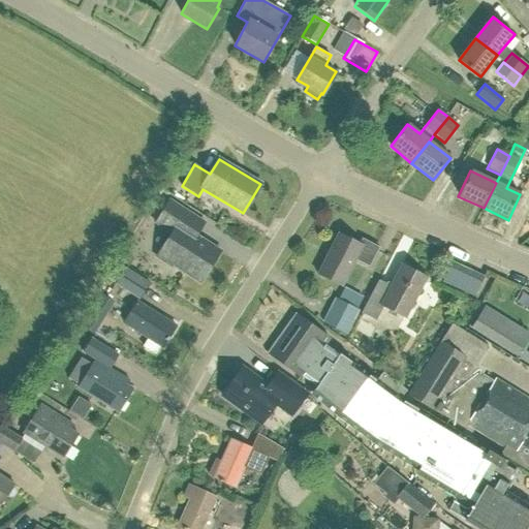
[(176,268),(204,285),(223,253),(198,238),(206,224),(170,203),(157,225),(174,236),(158,259),(175,270),(176,268)]
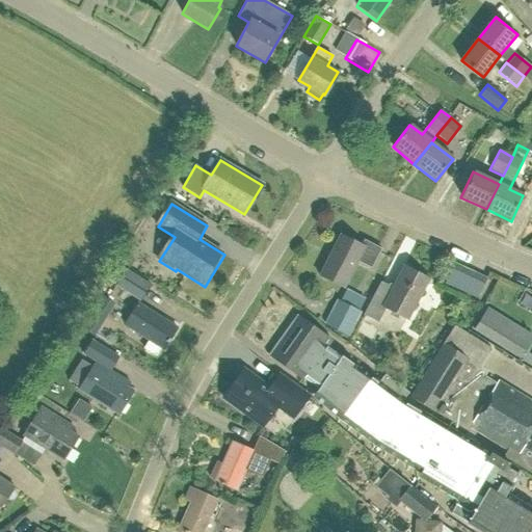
[(341,235),(319,275),(344,288),(357,262),(371,269),(381,248),(364,240),(361,245),(341,235)]
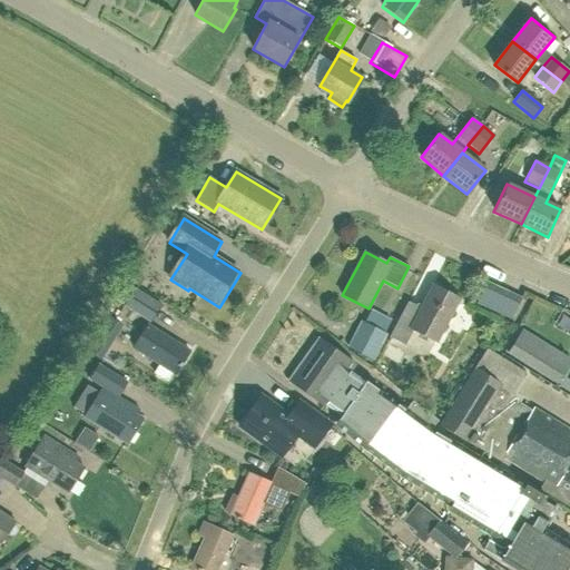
[(488,282),(477,304),(511,321),(522,298),(488,282)]
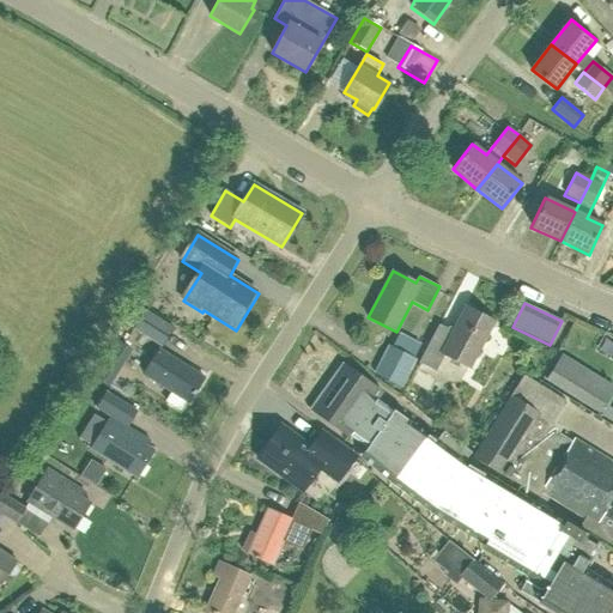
[(467,307),(442,352),(468,368),(495,322),(467,307)]
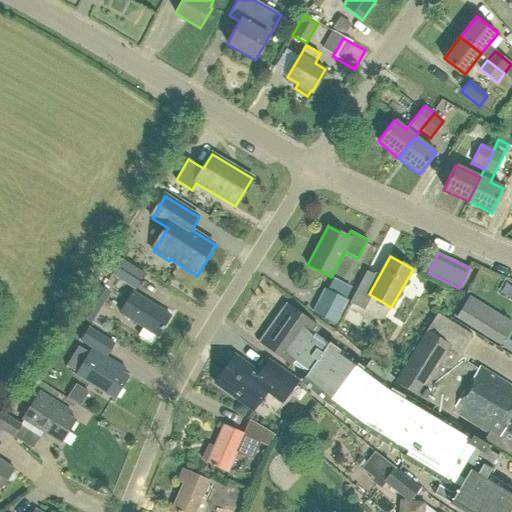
[(146,274),(121,258),(111,274),(135,290),(146,274)]
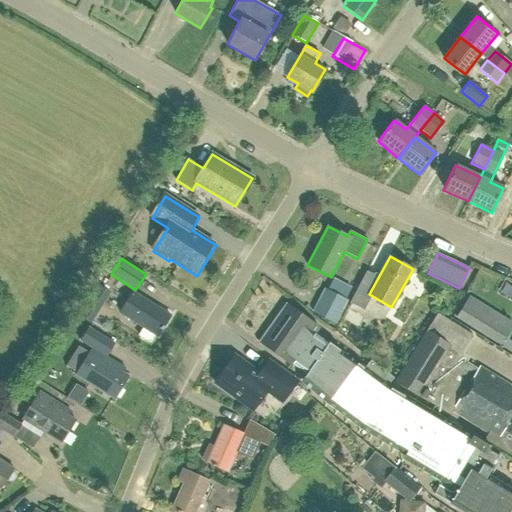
[(324,288),(311,313),(334,325),(347,300),(324,288)]
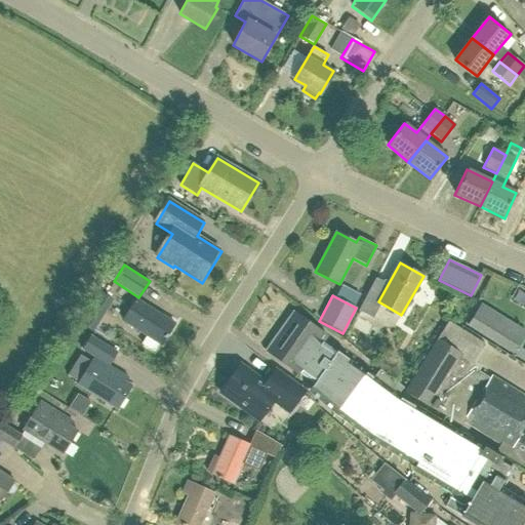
[(123,320),(150,336),(146,344),(156,350),(160,344),(162,345),(175,323),(136,298),(123,320)]
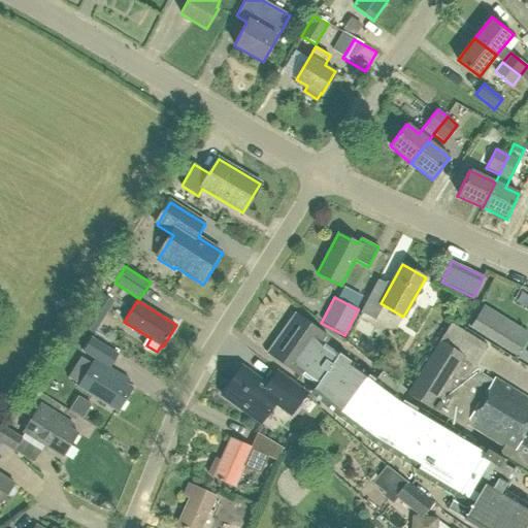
[(516,356),(527,336),(527,332),(484,305),(469,328),(516,356)]
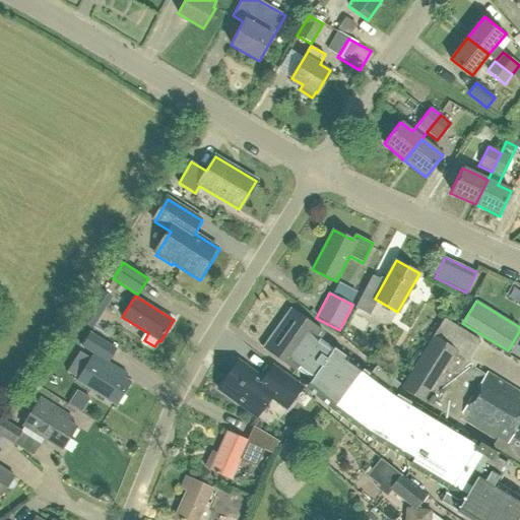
[(404,398),(394,390),(399,384),(377,367),(371,374),(364,369),(367,366),(333,341),(329,346),(319,339),(324,333),(291,311),(281,325),(279,323),(273,332),(275,334),(265,348),(301,374),(301,373),(315,383),(313,386),(330,398),(326,404),(337,412),(342,406),(376,430),(420,457),(417,463),(431,471),(428,476),(448,489),(441,502),(446,505),(471,519),(514,519),(519,511),(519,498),(492,481),(505,458),(404,398)]
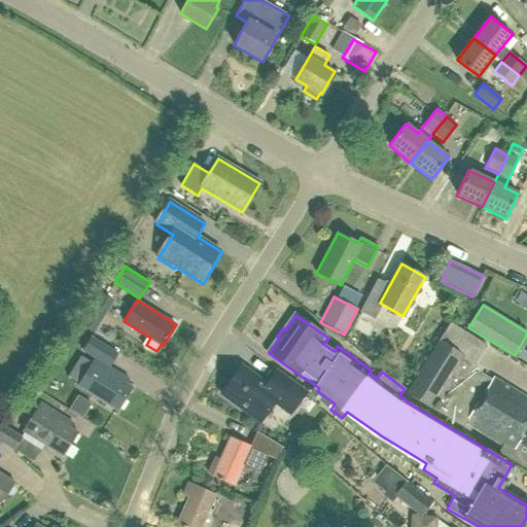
[(526,397),(493,377),(491,380),(472,369),(487,346),(450,323),(407,393),(463,428),(466,423),(514,453),(520,444),(526,448),(526,397)]
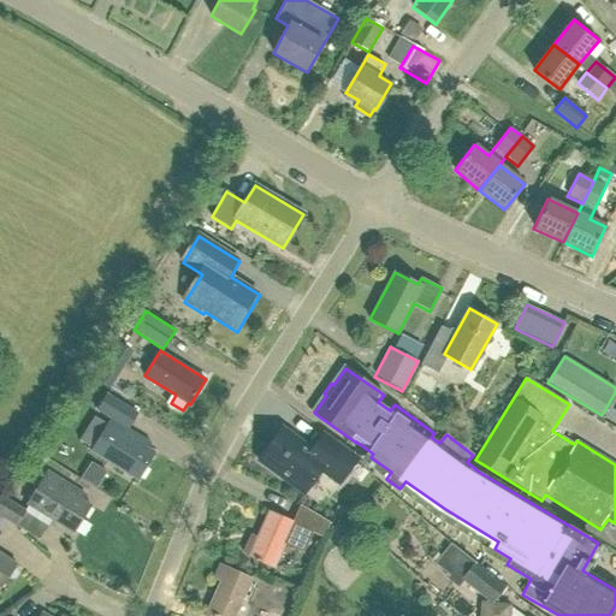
[(110,419),(89,451),(138,483),(157,454),(125,434),(138,414),(106,394),(96,410),(110,419)]
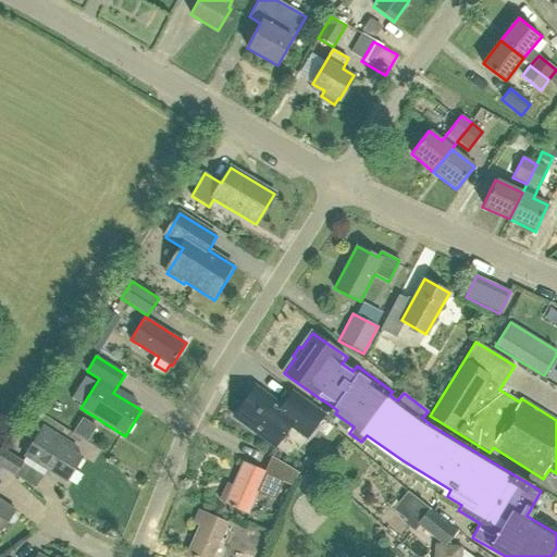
[(276,447),(292,425),(308,437),(325,415),(292,393),(291,394),(296,397),(286,410),(255,387),(234,418),(276,447)]
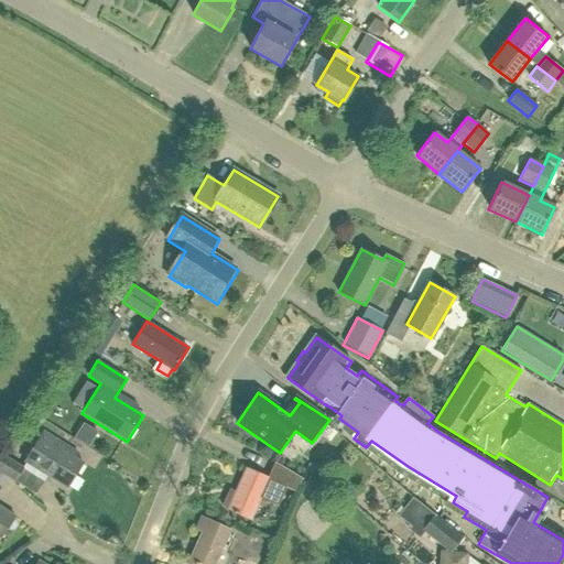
[(78,452),(44,431),(25,461),(26,462),(23,467),(0,452),(0,472),(36,495),(49,475),(68,487),(84,462),(75,457),(78,452)]
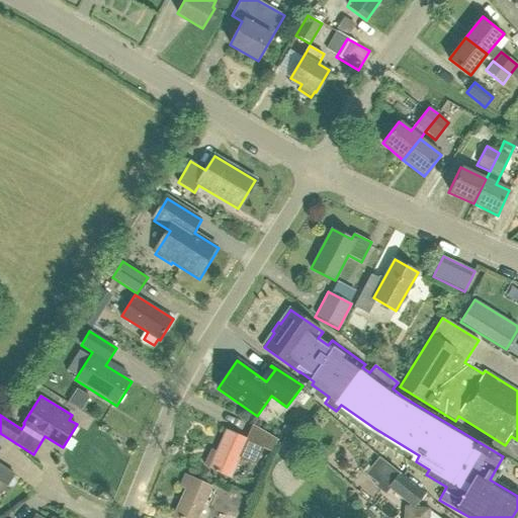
[(0,406),(0,412),(9,419),(16,408),(4,400),(0,406)]
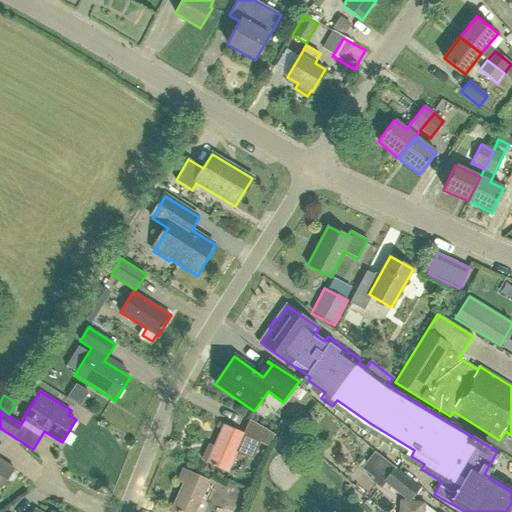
[(207,462),(227,471),(236,452),(252,459),(259,443),(269,447),(274,435),(249,420),(243,434),(223,425),(214,447),(209,445),(203,458),(208,461),(207,462)]
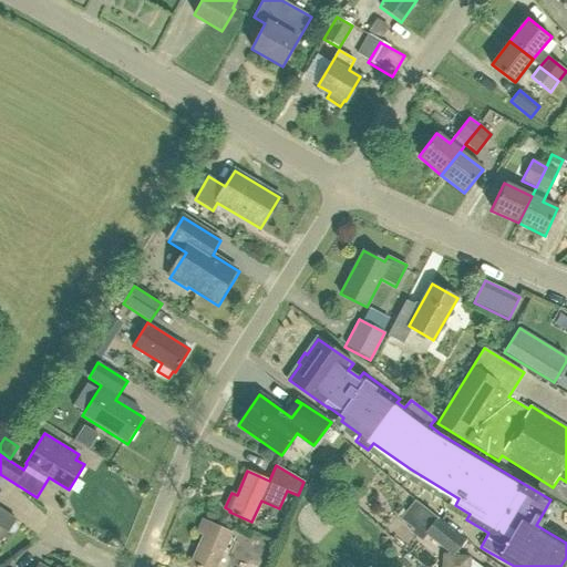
[(0,543),(8,531),(11,533),(16,533),(18,528),(18,524),(14,522),(16,519),(0,507),(0,490),(0,543)]
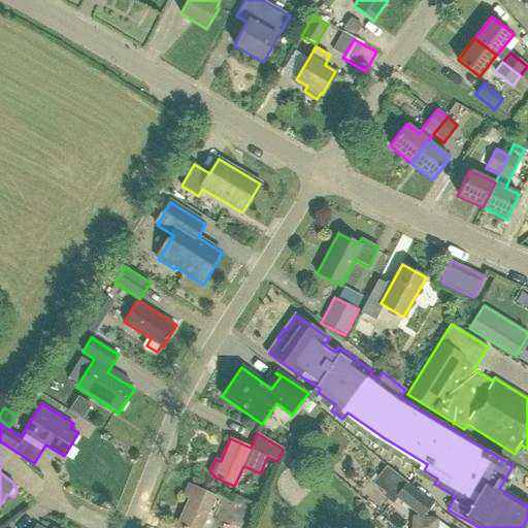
[(407,483),(398,495),(422,514),(431,501),(407,483)]
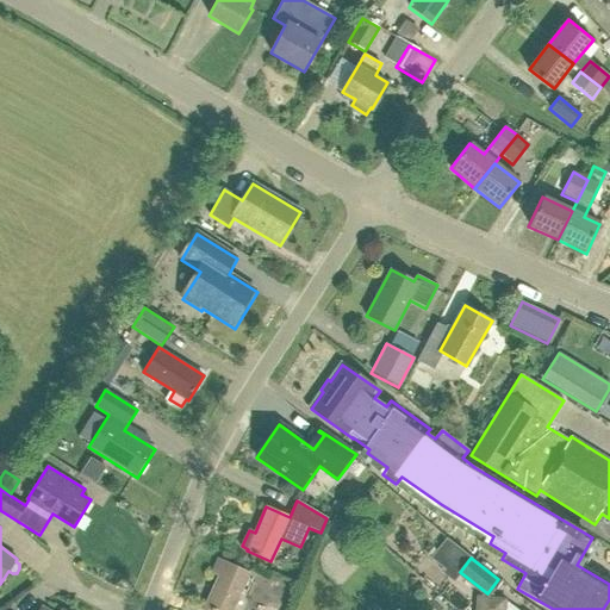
[(219,574),(205,605),(215,609),(231,609),(249,572),(218,559),(212,571),(219,574)]
